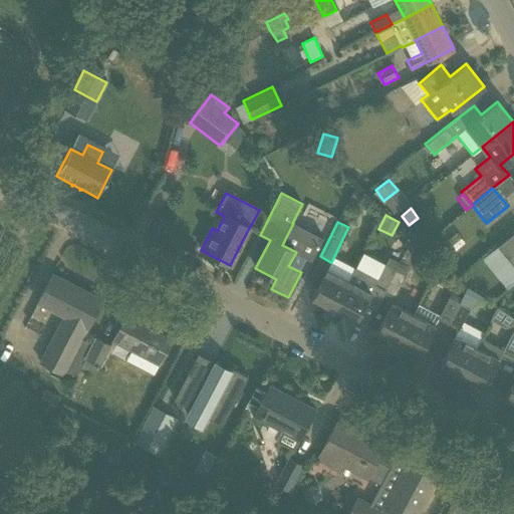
[(513,267),(513,232),(497,247),(513,267)]
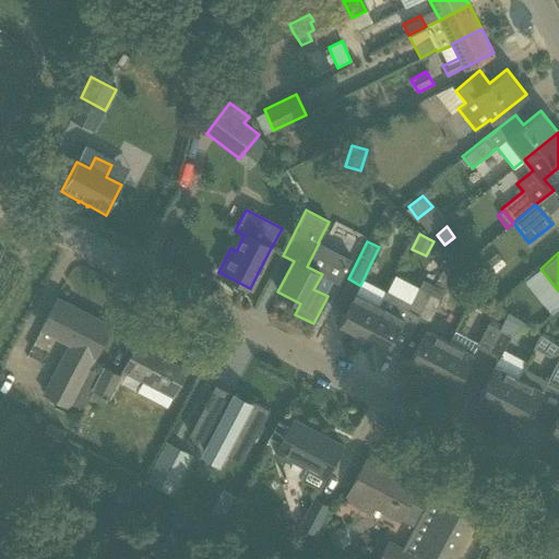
[(411,302),(388,290),(379,306),(358,347),(366,352),(371,341),(387,348),(397,328),(409,334),(418,316),(430,293),(418,287),(411,302)]
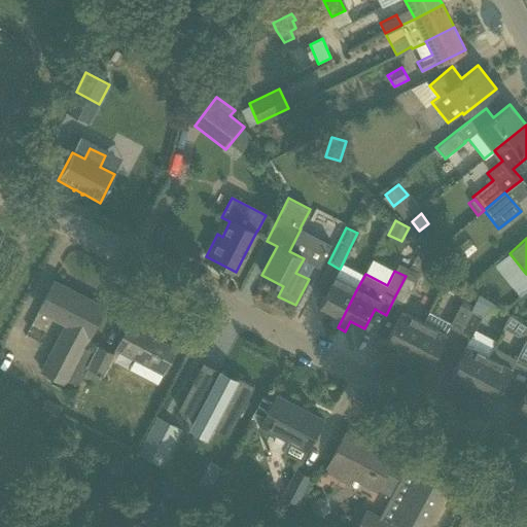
[(416,282),(406,276),(394,297),(405,304),(416,282)]
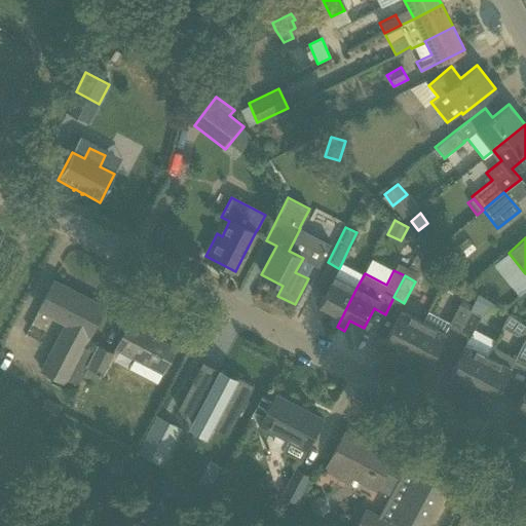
[(337,327),(357,288),(334,276),(318,304),(334,312),(329,323),(337,327)]
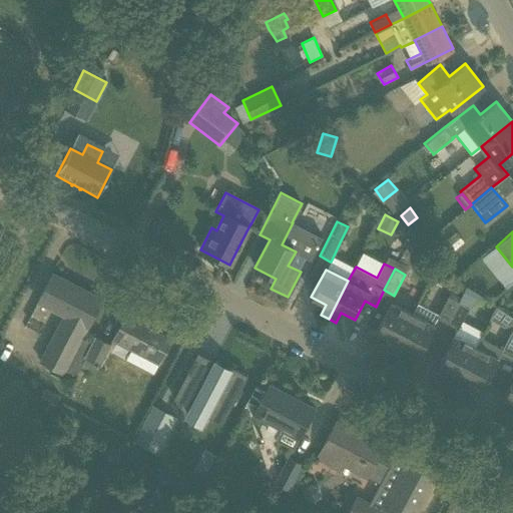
[(85,358),(92,343),(81,338),(69,332),(74,323),(86,329),(101,300),(52,274),(38,304),(65,318),(60,328),(58,327),(40,363),(62,374),(63,373),(75,379),(85,358)]
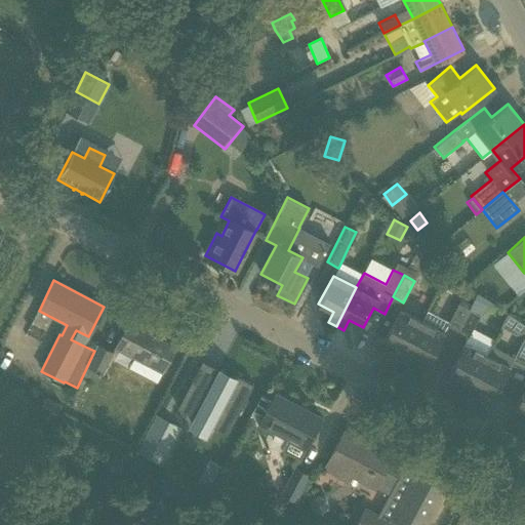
[(447,325),(458,331),(470,310),(458,304),(447,325)]
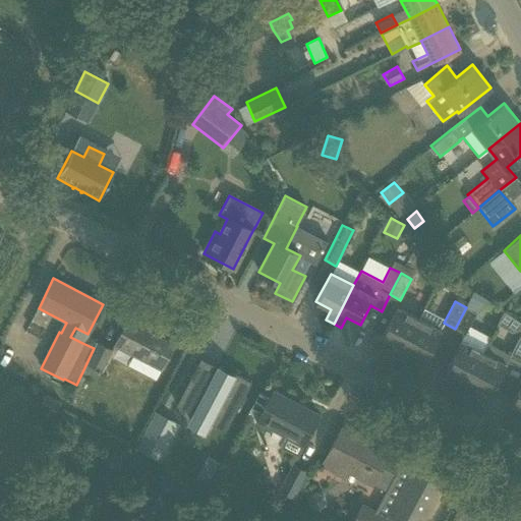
[(391,353),(398,357),(418,317),(397,306),(382,335),(396,342),(391,353)]
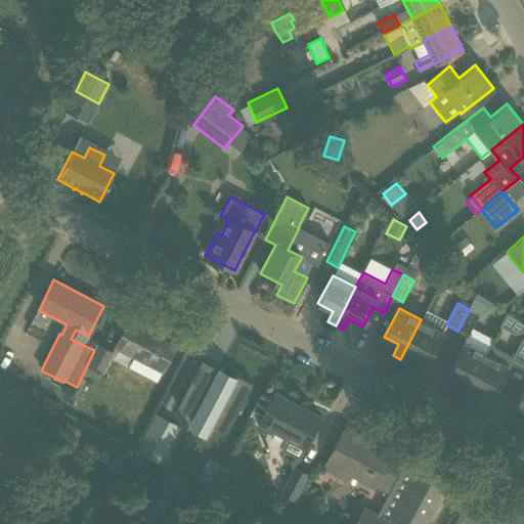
[(479,314),(469,309),(457,331),(469,336),(479,314)]
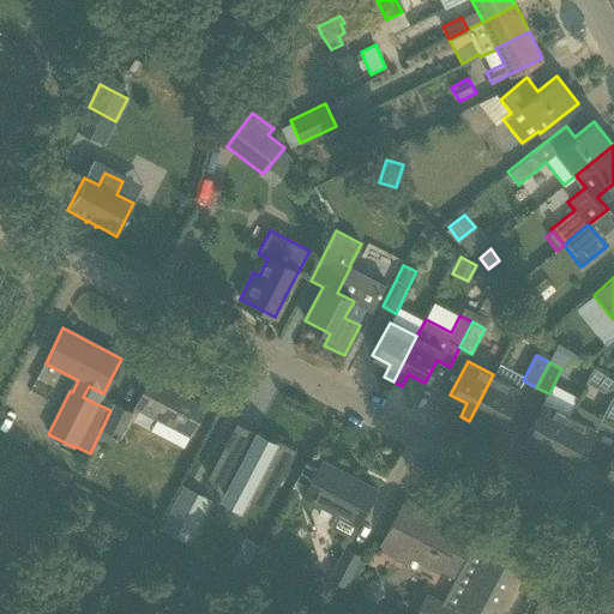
[(190,434),(204,407),(180,393),(182,390),(151,374),(136,405),(157,417),(150,431),(182,446),(190,433),(190,434)]
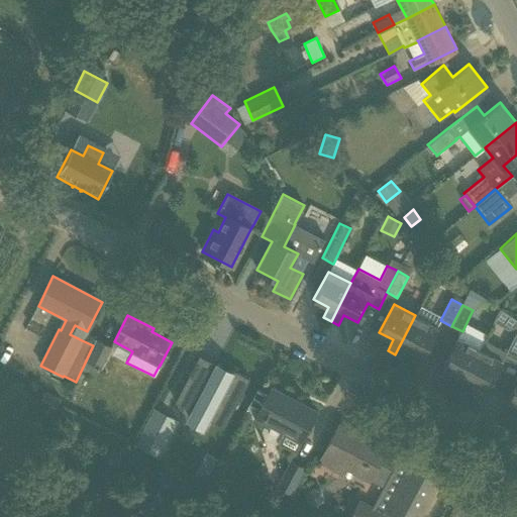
[(408,348),(422,356),(438,327),(415,315),(395,354),(403,358),(408,348)]
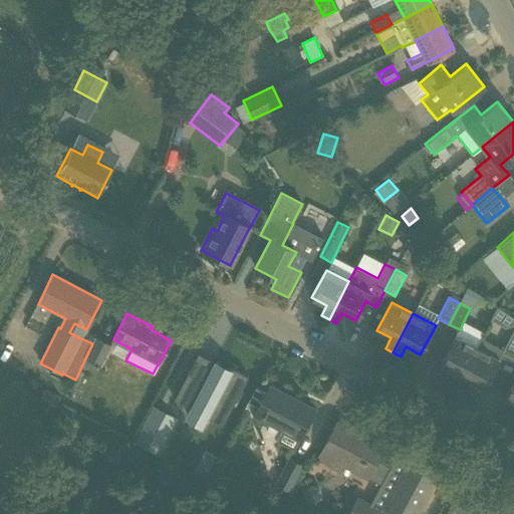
[(502,352),(513,357),(513,354),(513,327),(512,331),(503,349),(482,338),(457,387),(464,391),(470,380),(484,388),(499,358),(502,352)]
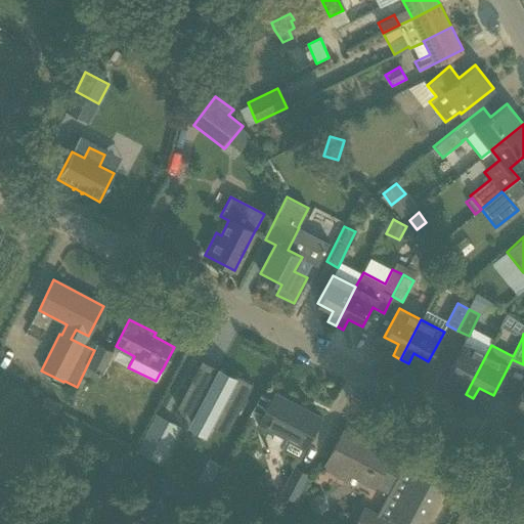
[(457,390),(466,394),(491,345),(490,344),(486,353),(465,342),(448,372),(463,380),(457,390)]
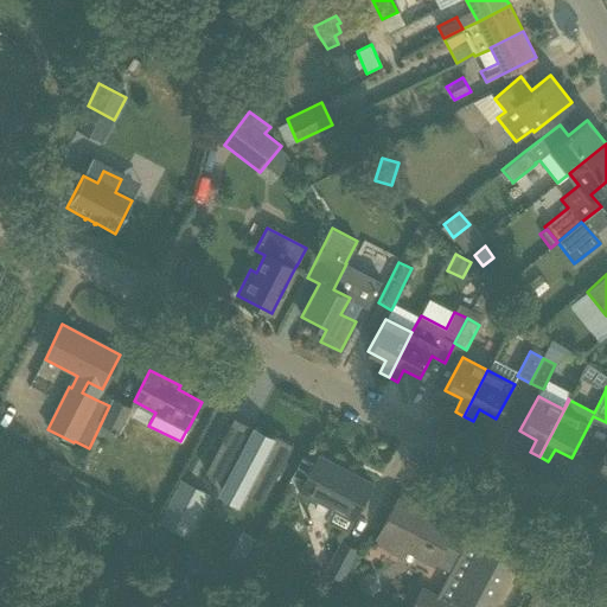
[(109,406),(101,423),(119,432),(131,408),(113,398),(109,406)]
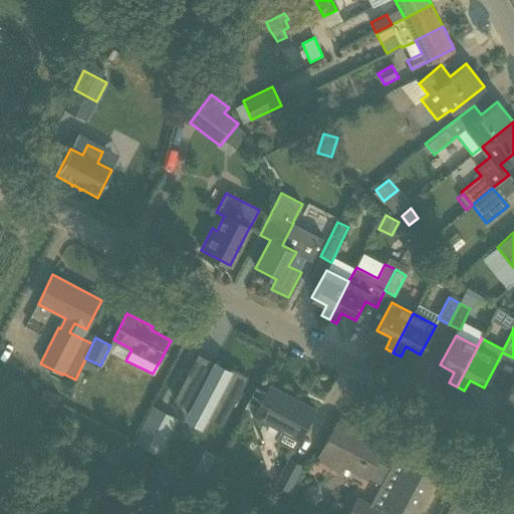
[(248,377),(228,366),(225,371),(218,368),(220,364),(214,360),(214,361),(198,353),(174,400),(189,409),(186,414),(204,424),(207,418),(222,426),(248,377)]
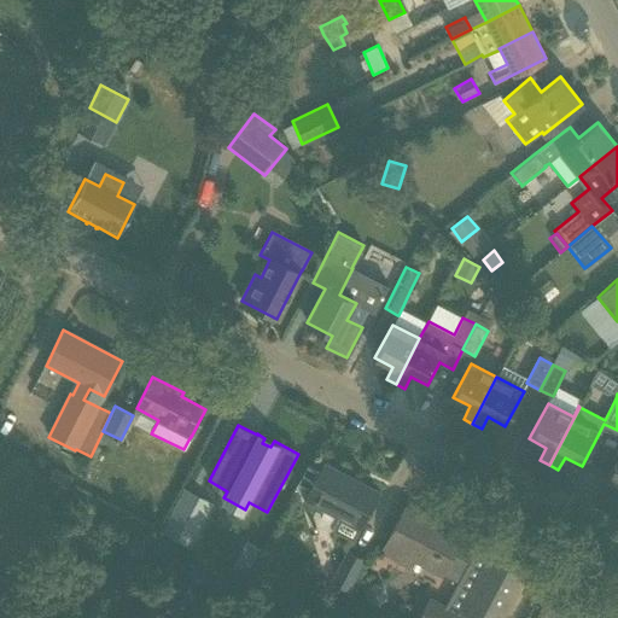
[(617,500),(617,455),(606,479),(617,484),(617,497),(617,500)]
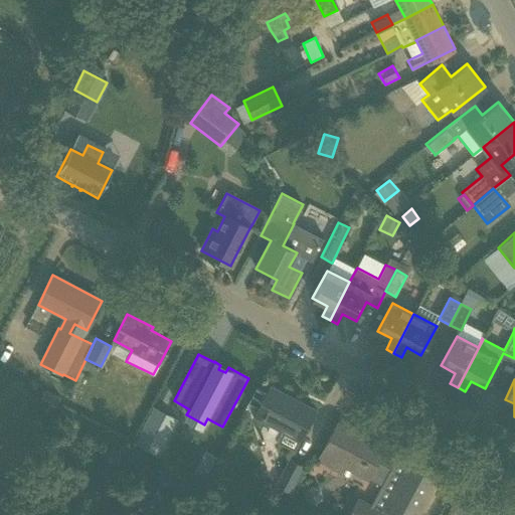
[(294,451),(315,409),(270,386),(267,392),(261,402),(253,415),(282,431),(276,441),(294,451)]
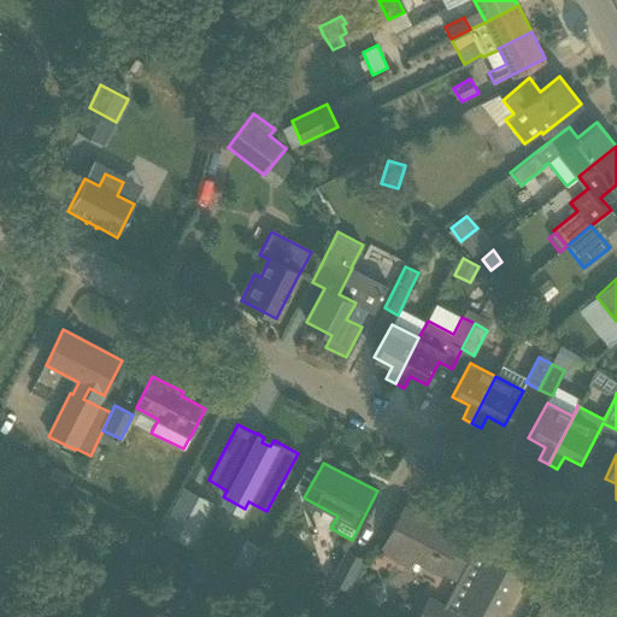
[(169,516),(198,532),(212,503),(184,487),(169,516)]
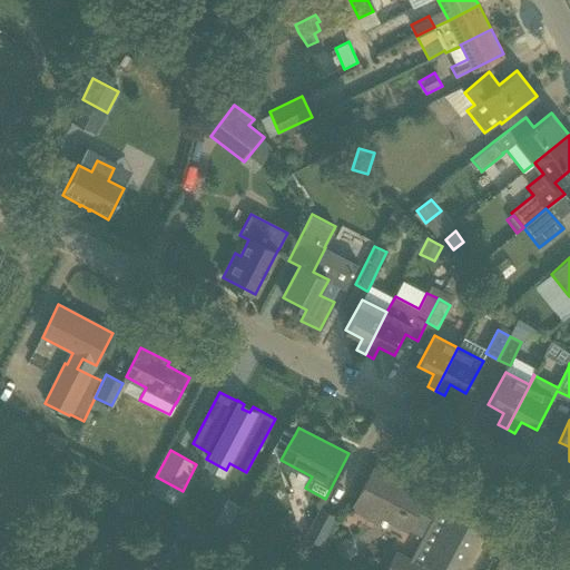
[(392,477),(374,468),(351,510),(376,524),(382,516),(408,529),(422,500),(389,482),(392,477)]
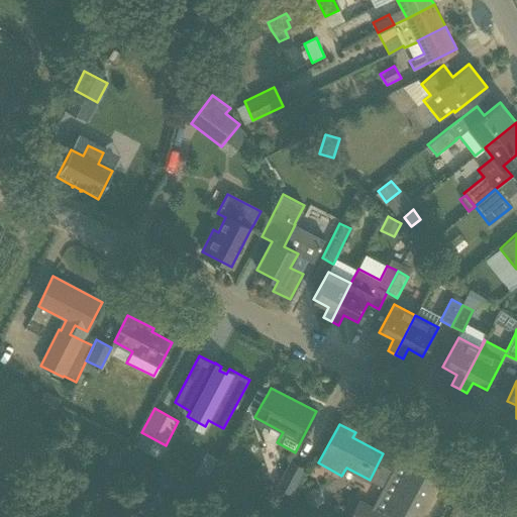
[(206,452),(200,463),(211,470),(217,458),(206,452)]
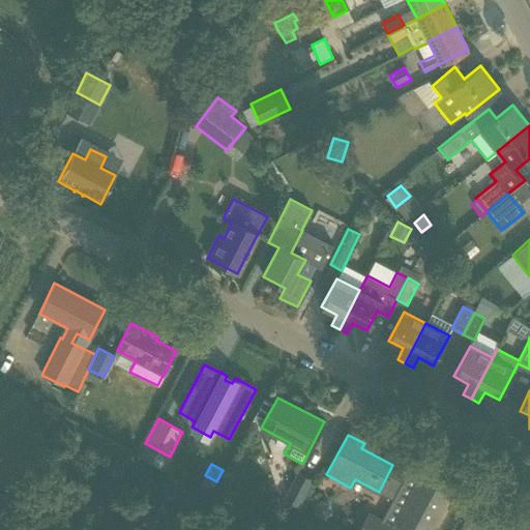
[(382,521),(376,529),(430,529),(451,490),(421,473),(419,476),(408,471),(382,521)]
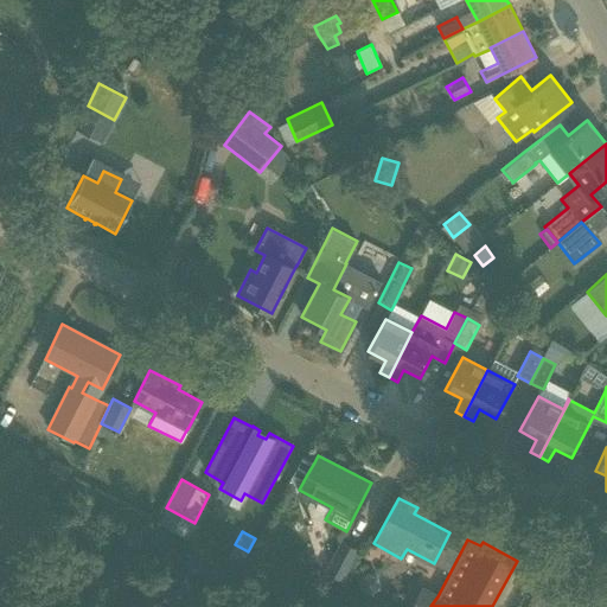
[(343,580),(357,549),(340,541),(325,572),(326,573),(340,580),(343,580)]
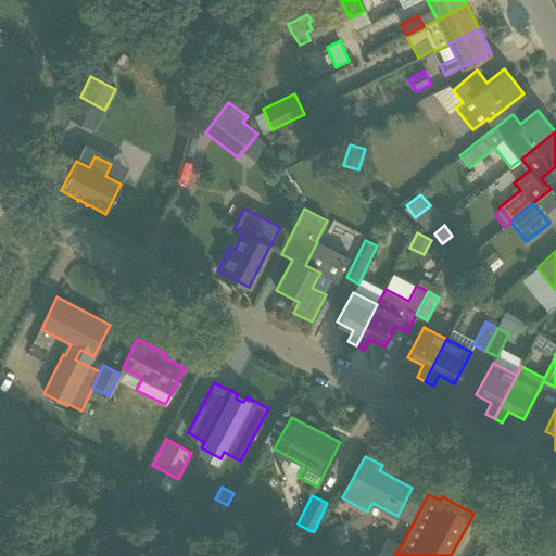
[(312,531),(299,525),(287,548),(300,555),(312,531)]
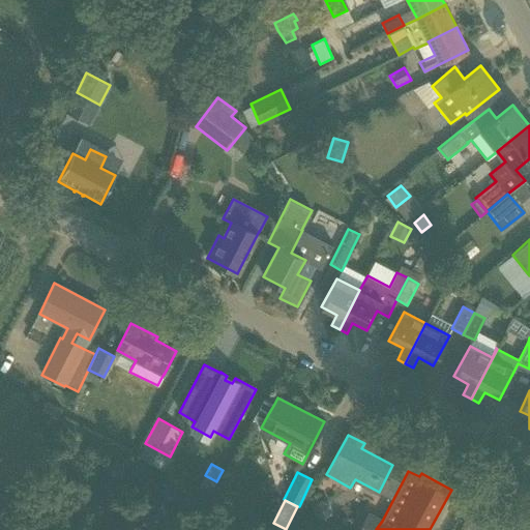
[(376,529),(382,521),(370,513),(359,529),(376,529)]
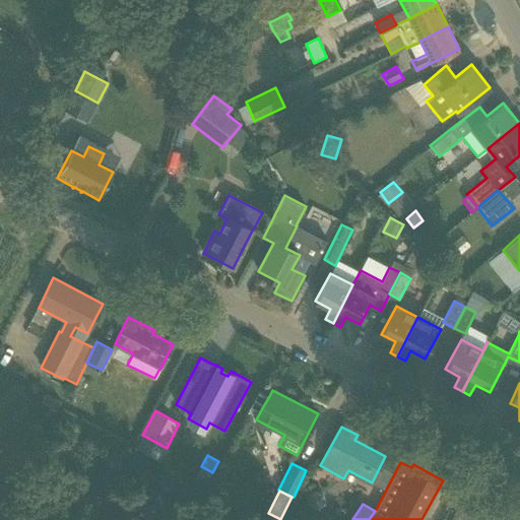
[(518,519),(499,510),(493,519),(518,519)]
